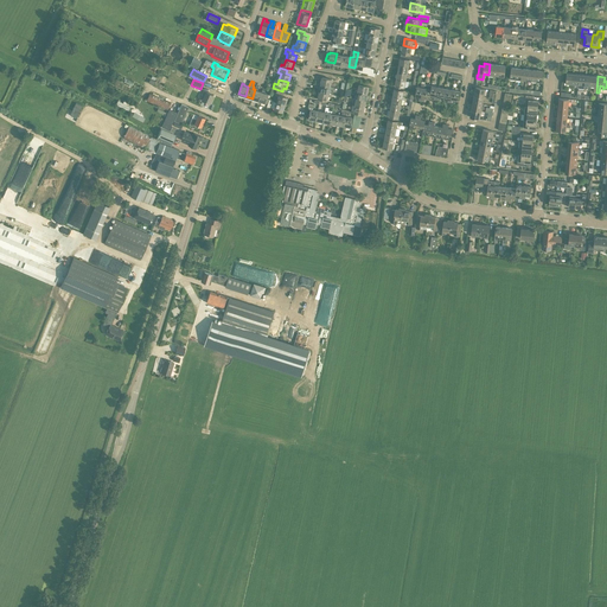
[(257,84),(256,88),(255,89),(253,97),(253,98),(259,101),(262,91),(259,90),(260,85),(257,84)]
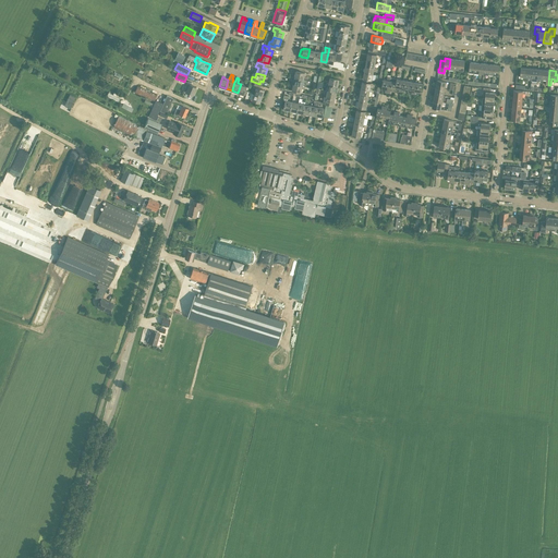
[(307,80),(304,79),(295,77),(294,84),(304,86),(306,86),(307,80)]
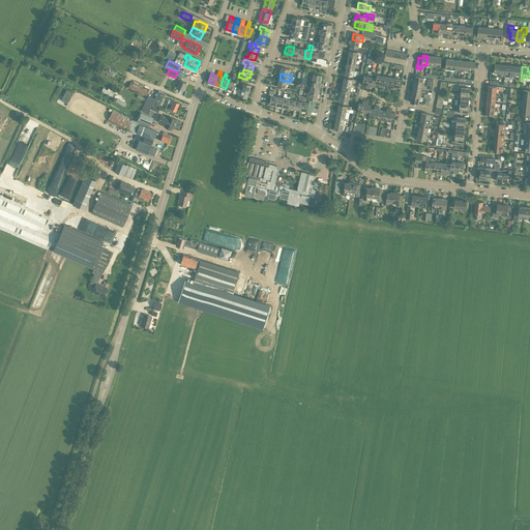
[(376,86),(376,83),(377,78),(377,76),(371,74),(369,87),(371,88),(372,85),(376,86)]
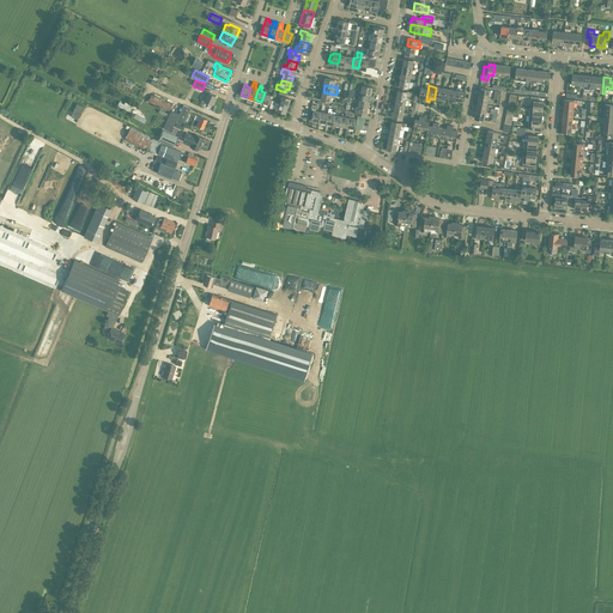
[(457,90),(455,103),(457,103),(459,101),(462,102),(465,91),(460,91),(461,87),(459,87),(457,90)]
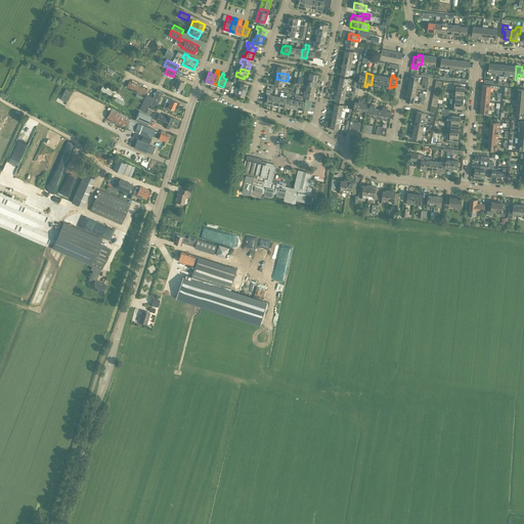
[(181,89),(184,82),(176,78),(174,81),(177,83),(175,86),(181,89)]
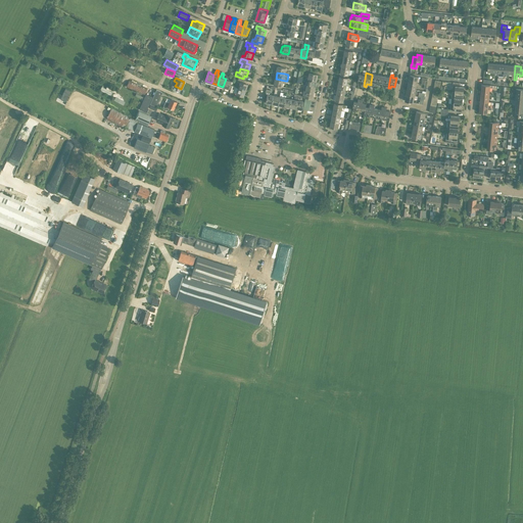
[(229,89),(231,89),(232,86),(230,85),(232,81),(228,80),(229,78),(227,78),(226,79),(223,87),(229,89)]
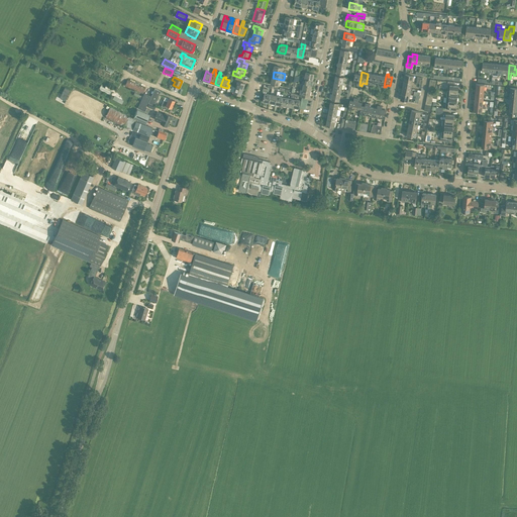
[(237,82),(236,86),(243,89),(245,83),(241,82),(242,79),(236,77),(235,81),(237,82)]
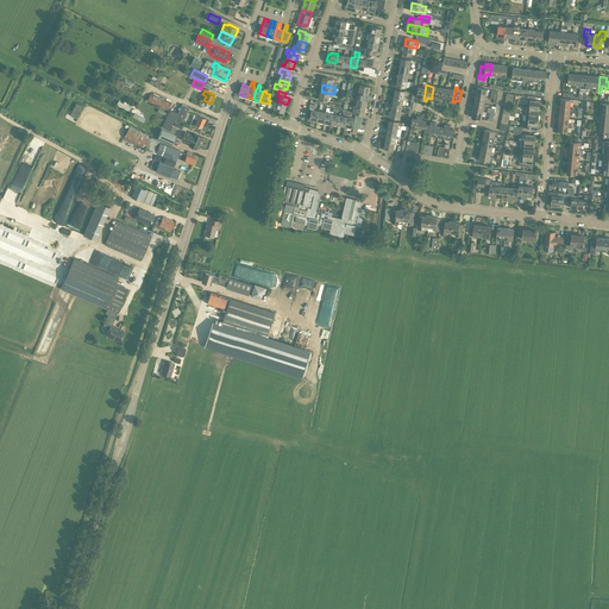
[(168,111),(171,102),(151,93),(148,101),(168,111)]
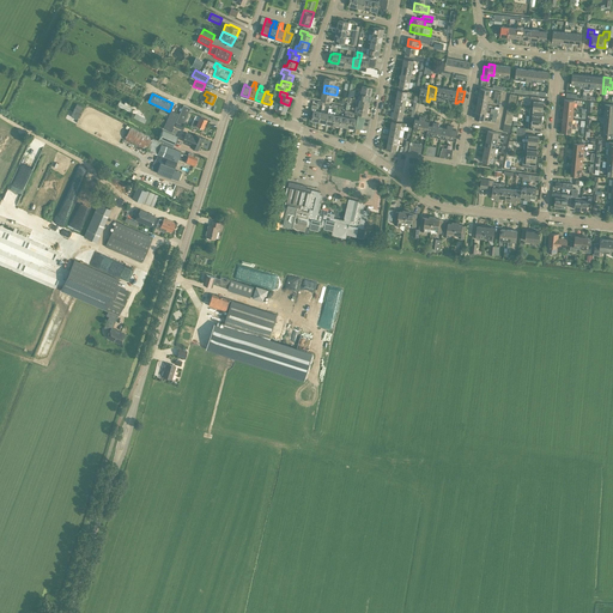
[(533,107),(544,108),(544,101),(539,101),(540,97),(532,96),(532,99),(534,101),(533,107)]
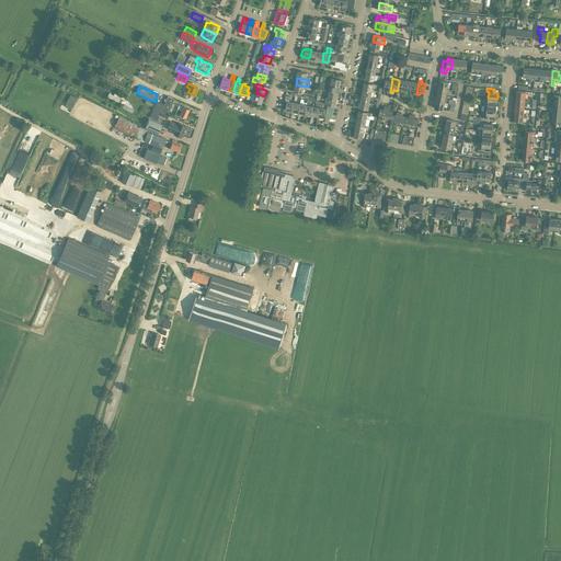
[(110,92),(107,95),(118,102),(119,101),(119,100),(121,98),(110,92)]
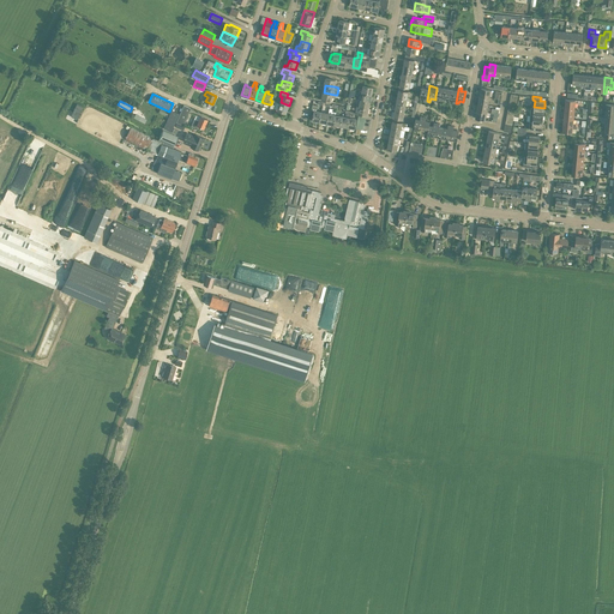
[(287,113),(289,106),(281,102),(278,109),(287,113)]
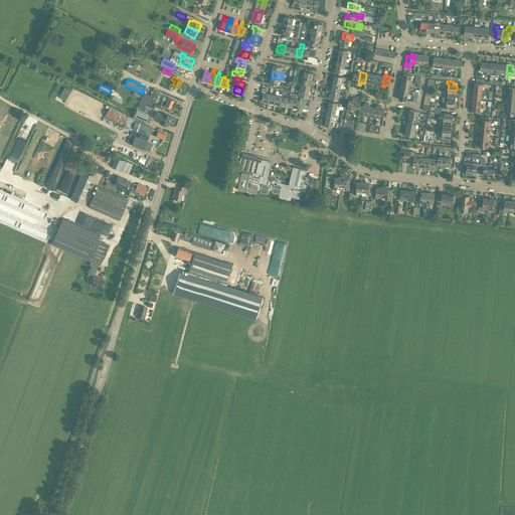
[(64,87),(59,98),(64,101),(70,90),(64,87)]
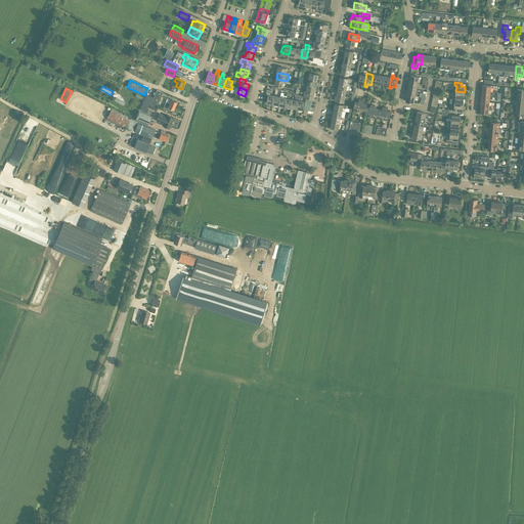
[(157,106),(163,92),(157,89),(154,97),(153,96),(149,103),(157,106)]
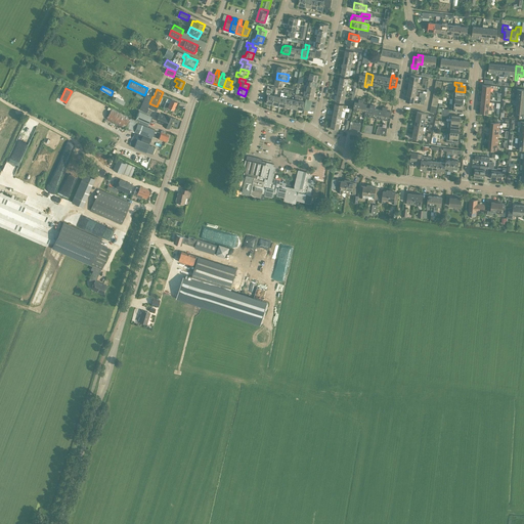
[(267,102),(273,103),(274,95),(270,94),(271,90),(267,89),(266,94),(268,94),(267,102)]
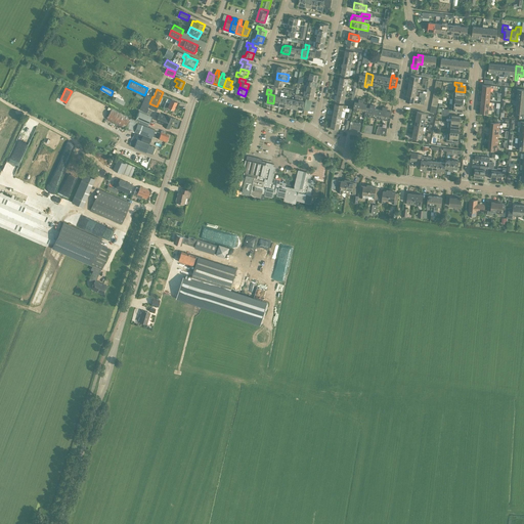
[(149,103),(153,96),(146,94),(139,110),(145,113),(149,103)]
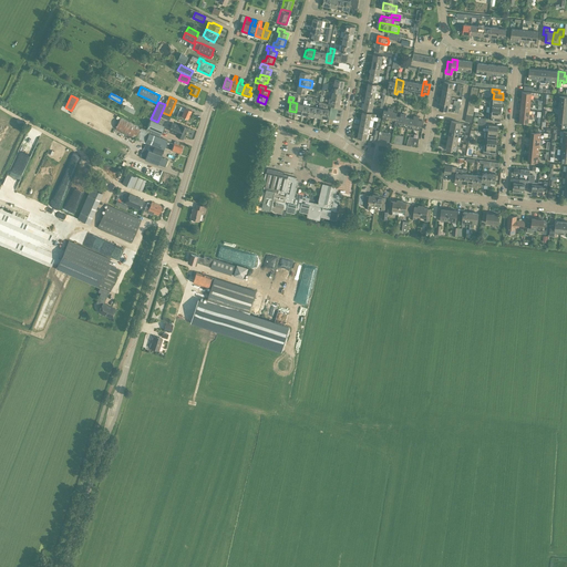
[(320,104),(319,107),(317,107),(315,116),(321,117),(323,103),(319,102),(319,104),(320,104)]
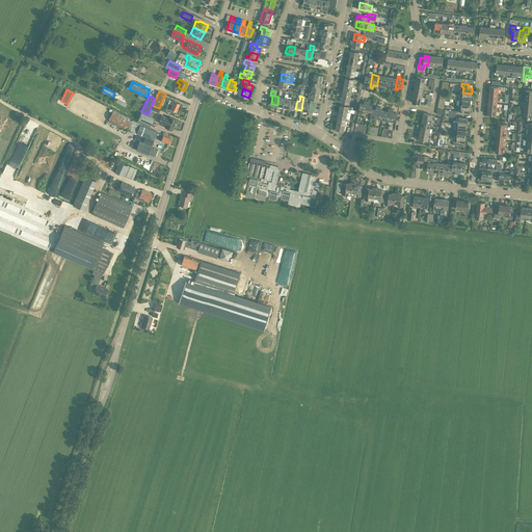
[(174,101),(169,100),(168,103),(165,111),(168,112),(170,109),(176,111),(180,103),(174,101)]
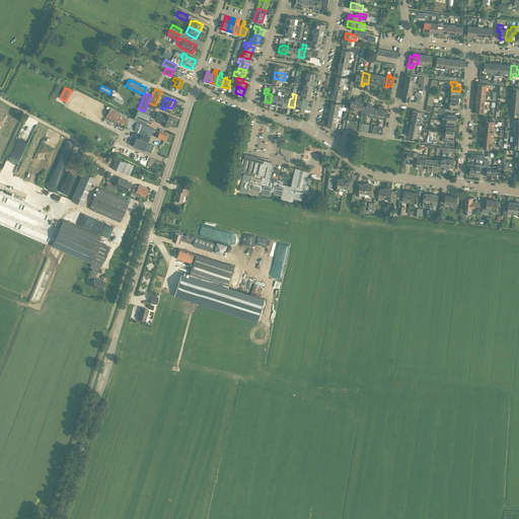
[(353,113),(356,113),(358,98),(356,98),(355,100),(352,100),(350,108),(354,109),(353,113)]
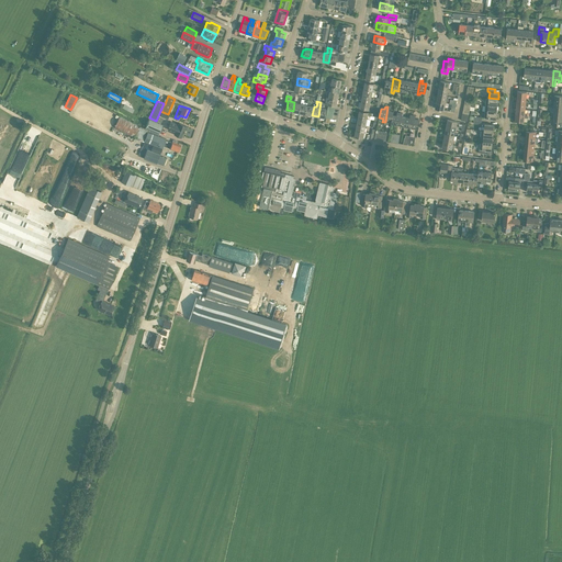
[(388,107),(385,122),(384,124),(388,125),(389,120),(392,120),(393,114),(394,111),(390,110),(391,108),(388,107)]
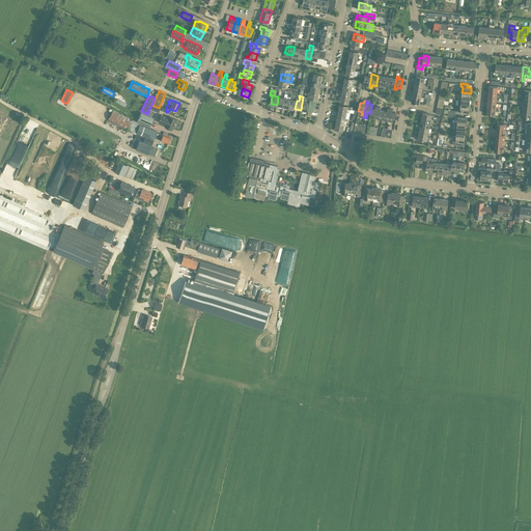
[(369,116),(375,117),(379,107),(375,106),(375,109),(371,108),(370,113),(369,116)]
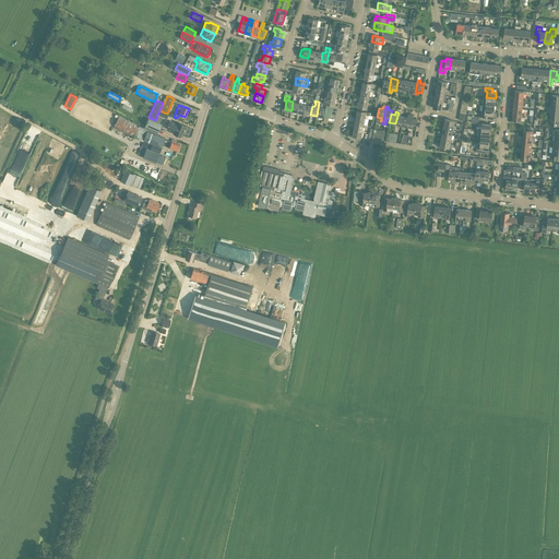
[(133,137),(139,126),(119,116),(114,127),(133,137)]
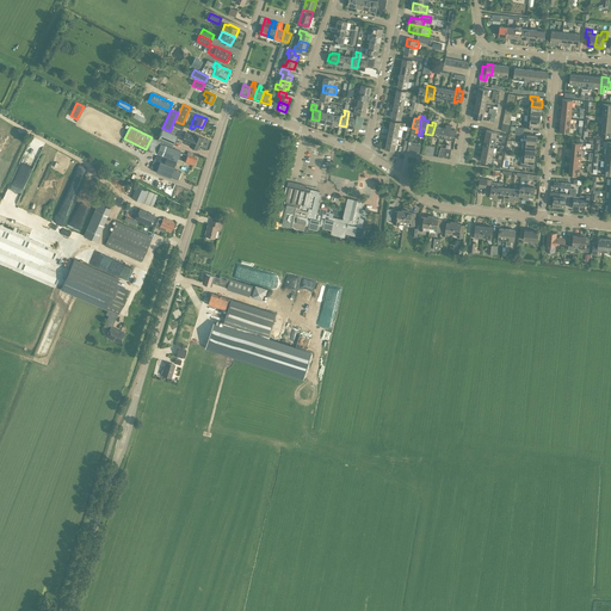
[(159,136),(167,140),(174,143),(178,136),(162,129),(159,136)]
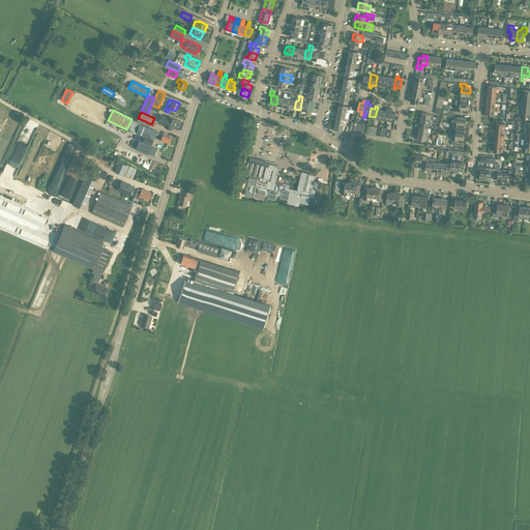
[(171,129),(174,124),(176,118),(169,115),(168,117),(160,114),(157,121),(165,124),(164,126),(171,129)]
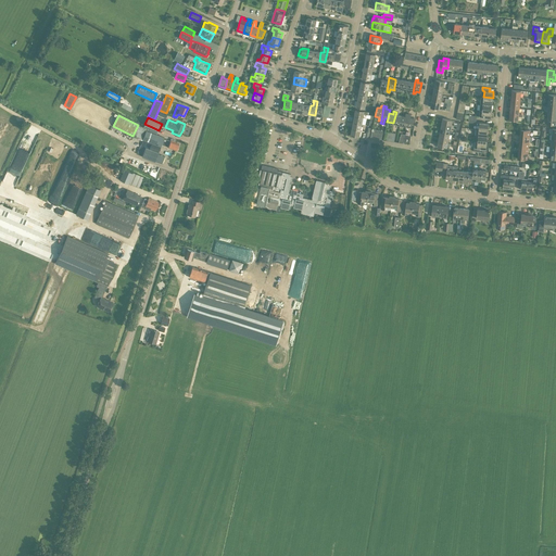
[(162,144),(164,138),(164,137),(146,130),(142,139),(143,139),(141,146),(140,146),(137,153),(142,155),(142,156),(155,161),(159,153),(162,144)]
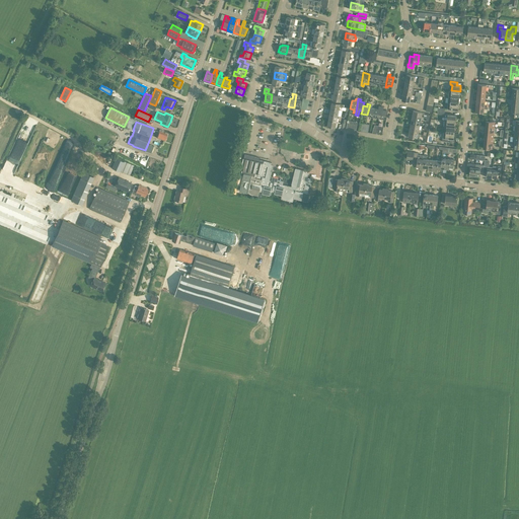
[(151,135),(157,137),(165,140),(166,137),(166,138),(167,135),(167,134),(163,132),(164,130),(160,129),(159,131),(153,129),(151,135)]
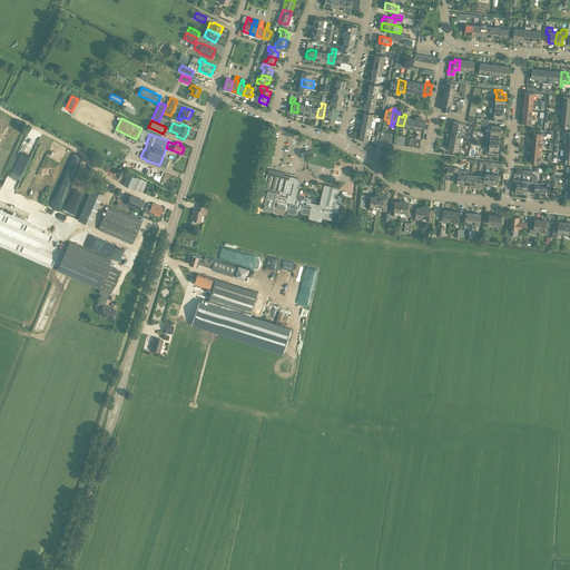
[(499,153),(500,146),(490,145),(488,145),(487,155),(494,156),(494,153),(499,153)]
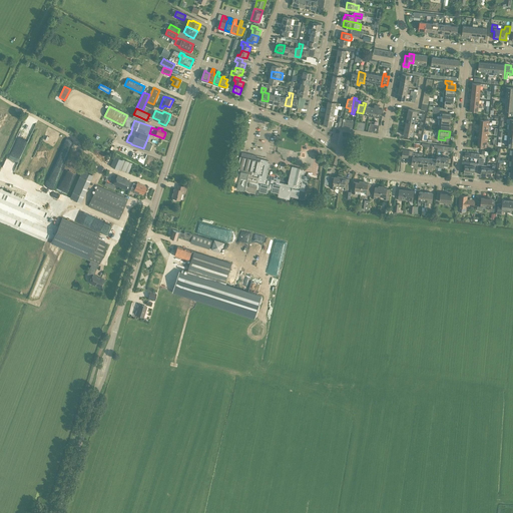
[(61,146),(68,150),(72,142),(65,138),(61,146)]
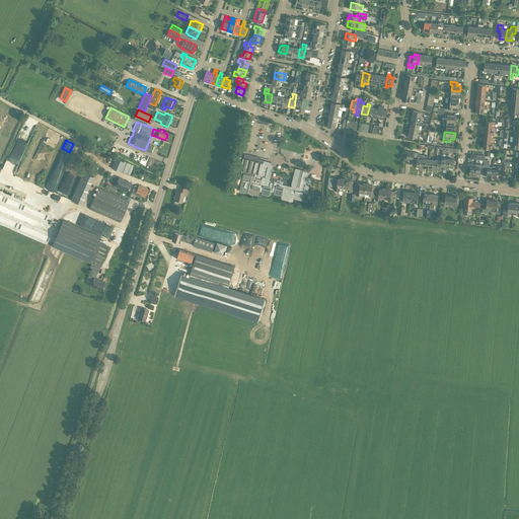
[(418,152),(408,151),(406,158),(417,159),(417,166),(420,166),(420,169),(422,169),(424,154),(418,154),(418,152)]
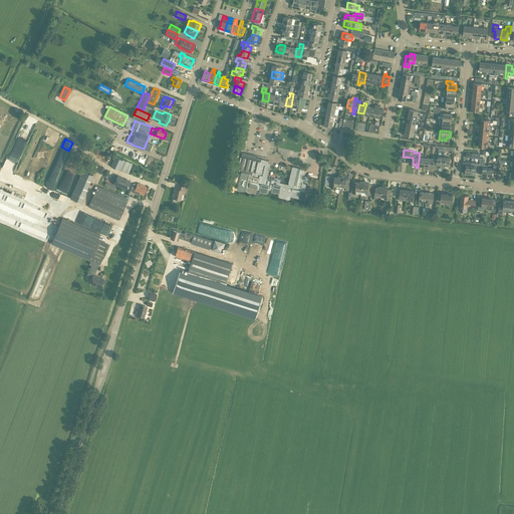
[(307,191),(305,191),(306,184),(308,184),(310,177),(304,176),(306,170),(293,166),(288,185),(277,182),(277,179),(274,178),(275,176),(268,174),(271,163),(268,163),(269,161),(257,158),(257,156),(242,153),(241,157),(238,168),(240,168),(239,172),(241,173),(237,189),(245,191),(245,190),(248,191),(255,193),(255,196),(259,196),(260,191),(267,193),(268,189),(271,190),(271,191),(279,193),(278,197),(290,199),(290,196),(305,199),(307,191)]
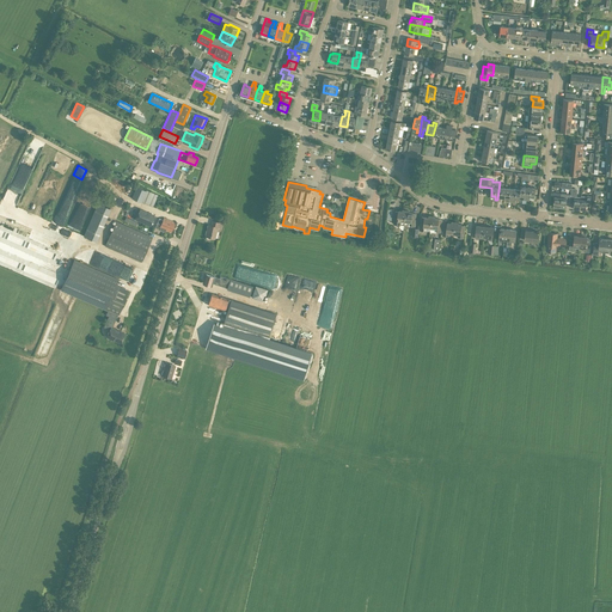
[(141,202),(141,201),(153,206),(158,195),(136,187),(132,199),(141,202)]
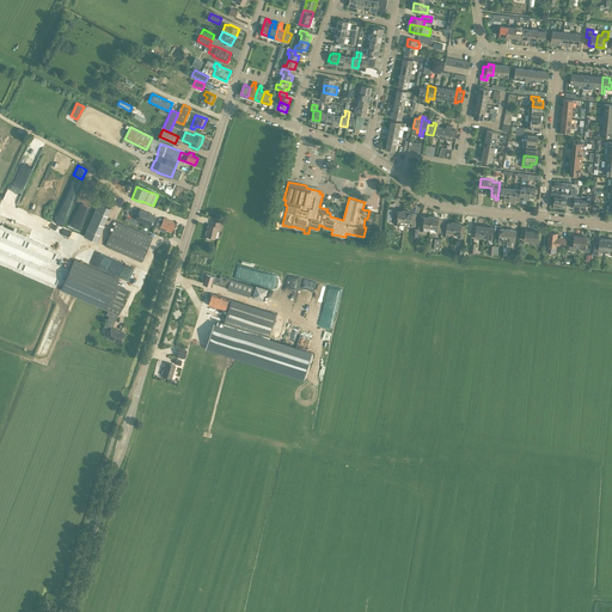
[(571,188),(571,194),(571,195),(570,203),(574,203),(574,208),(580,209),(581,199),(581,197),(581,196),(575,196),(576,189),(571,188)]
